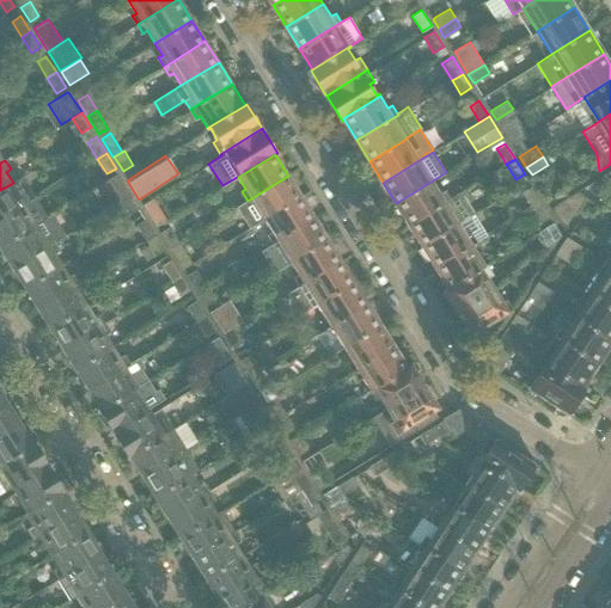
[(118,173),(99,185),(111,204),(120,198),(129,192),(118,173)]
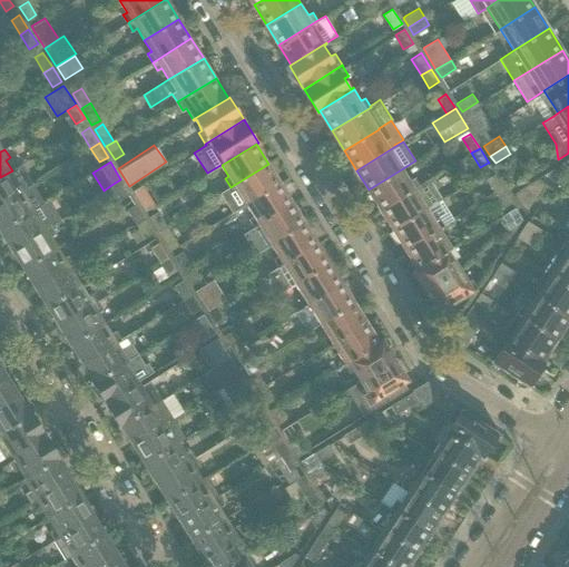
[(229,187),(221,192),(233,212),(246,204),(246,205),(281,183),(268,164),(231,187),(229,187)]
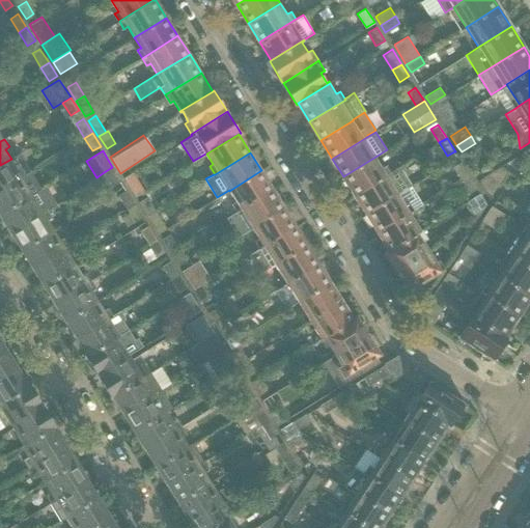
[(0,165),(0,190),(26,174),(31,171),(21,154),(11,159),(0,165)]
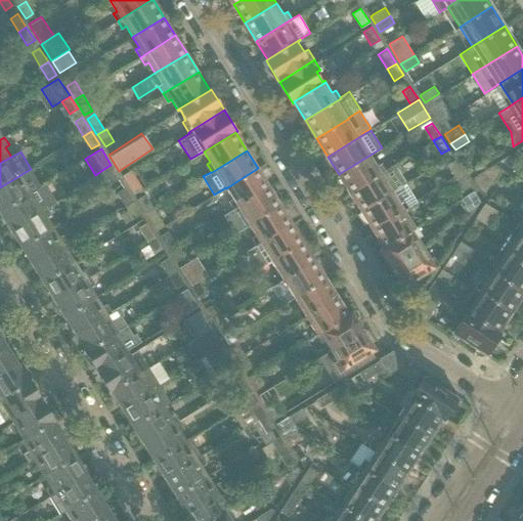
[(339,174),(350,192),(386,171),(381,163),(377,165),(371,155),(339,174)]
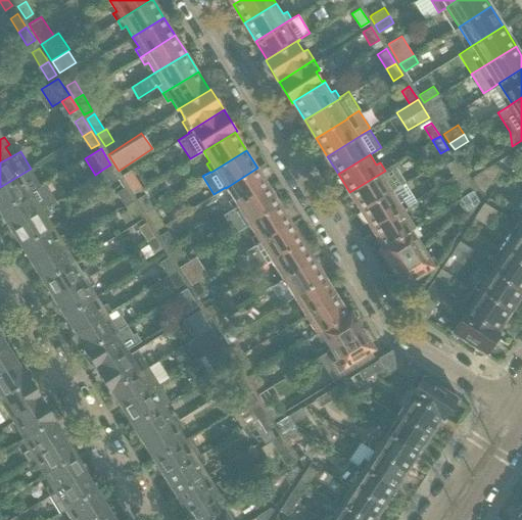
[(454,158),(446,163),(455,177),(463,173),(454,158)]
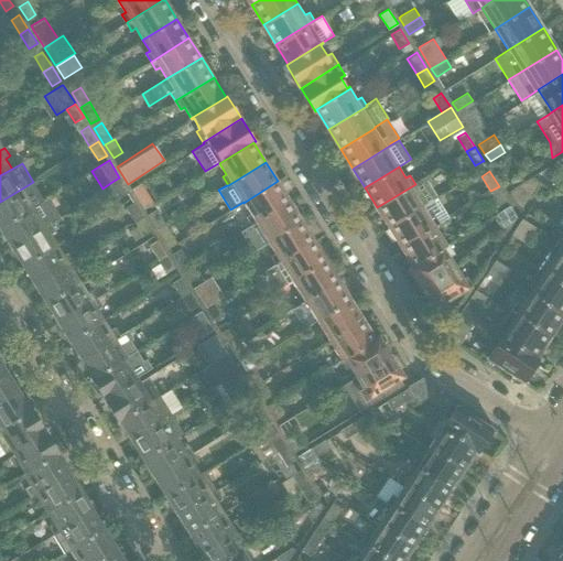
[(510,190),(509,193),(520,211),(540,180),(533,175),(510,190)]
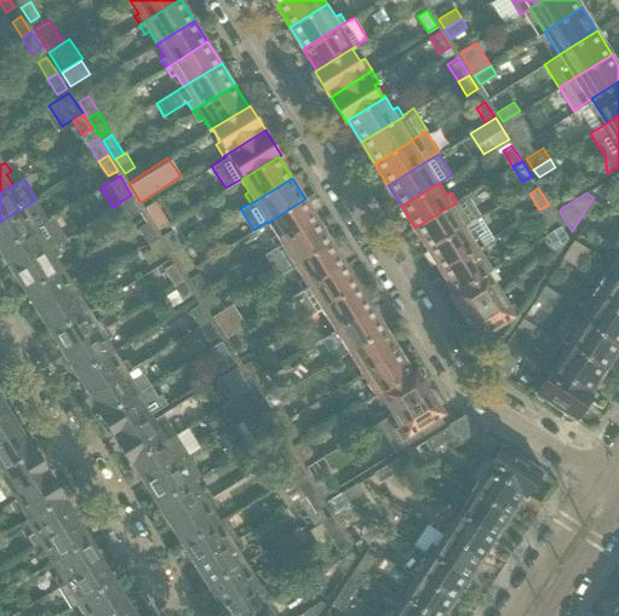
[(131,195),(121,201),(132,217),(142,211),(131,195)]
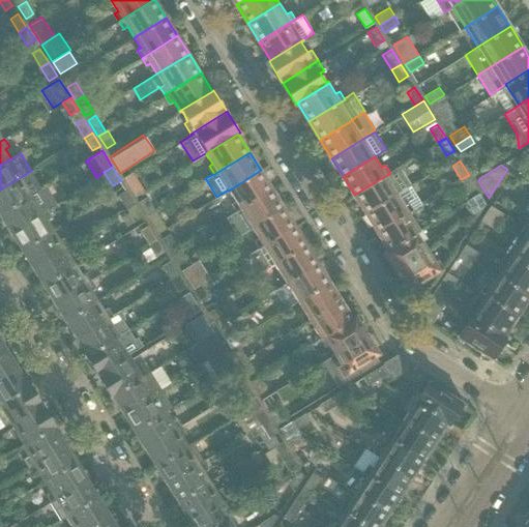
[(401,167),(390,173),(354,195),(365,213),(398,194),(412,184),(401,167)]
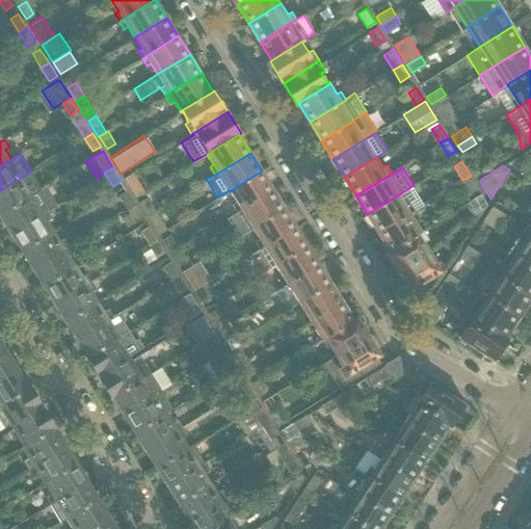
[(237,211),(238,212),(273,189),(262,170),(230,191),(236,202),(233,204),(237,211)]
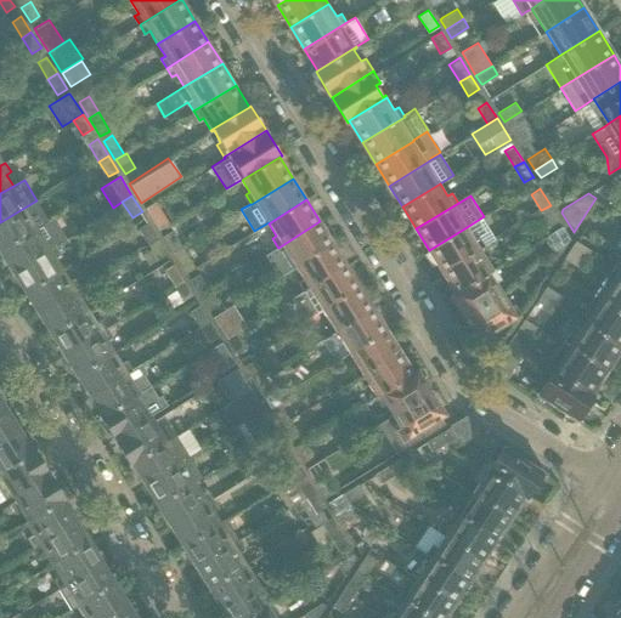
[(0,222),(0,249),(1,250),(39,227),(50,221),(37,200),(30,204),(0,222)]
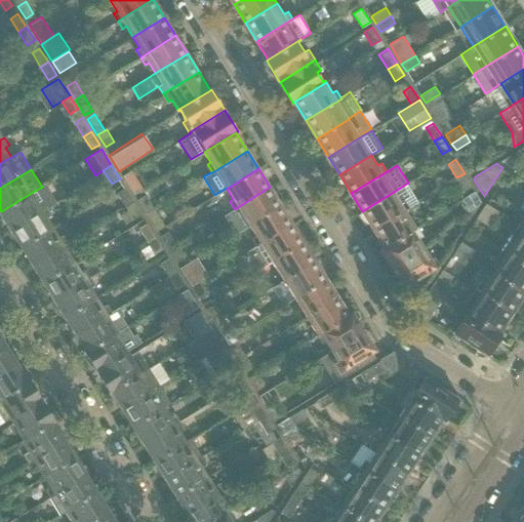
[(132,169),(123,174),(129,185),(138,179),(132,169)]
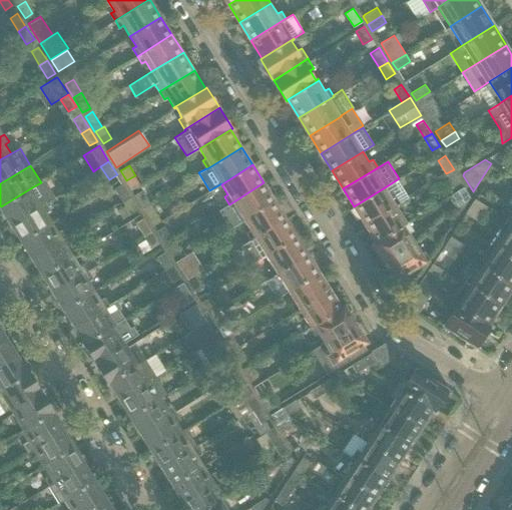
[(454,169),(446,173),(454,186),(462,181),(454,169)]
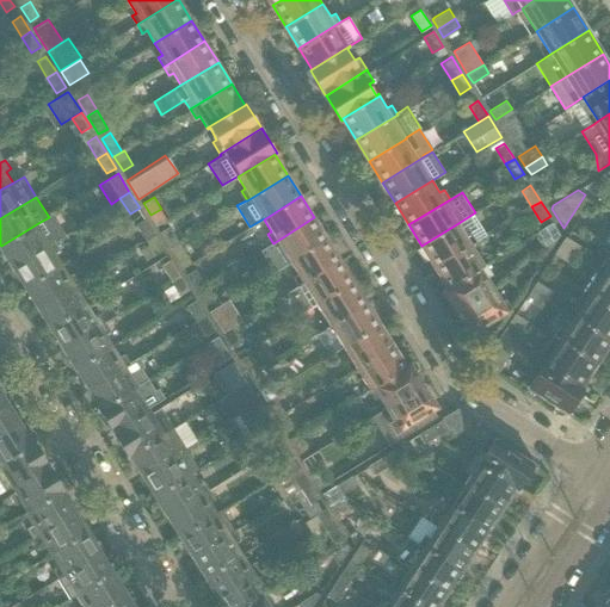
[(1,246),(13,266),(56,240),(65,234),(53,215),(49,217),(38,223),(1,246)]
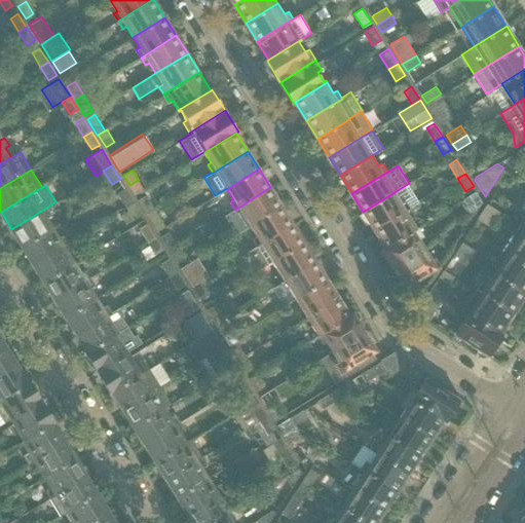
[(124,187),(117,192),(126,207),(134,201),(124,187)]
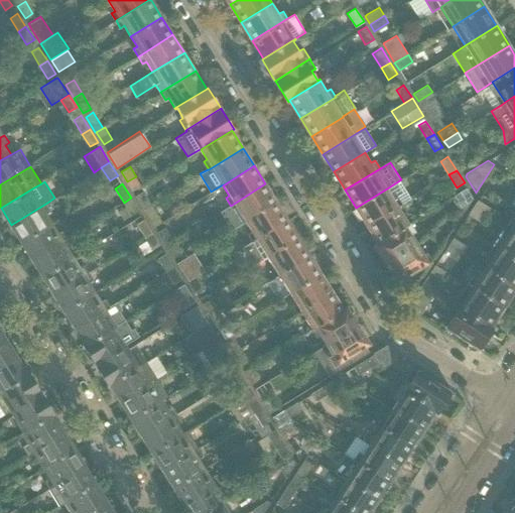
[(230,205),(221,211),(232,229),(245,221),(276,202),(265,183),(231,206),(230,205)]
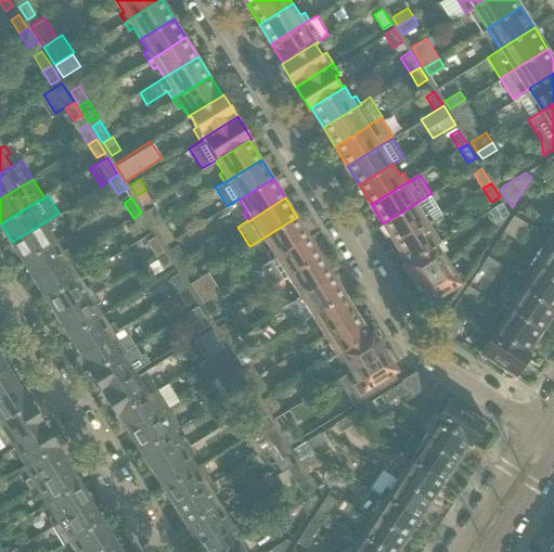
[(485,212),(491,221),(492,220),(507,209),(502,201),(485,212)]
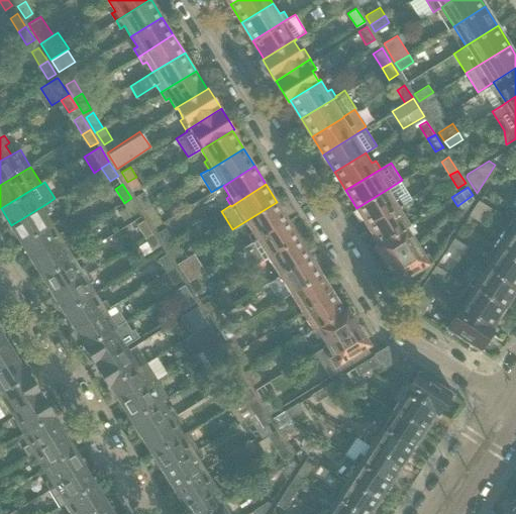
[(356,208),(368,226),(403,204),(398,197),(395,199),(388,189),(356,208)]
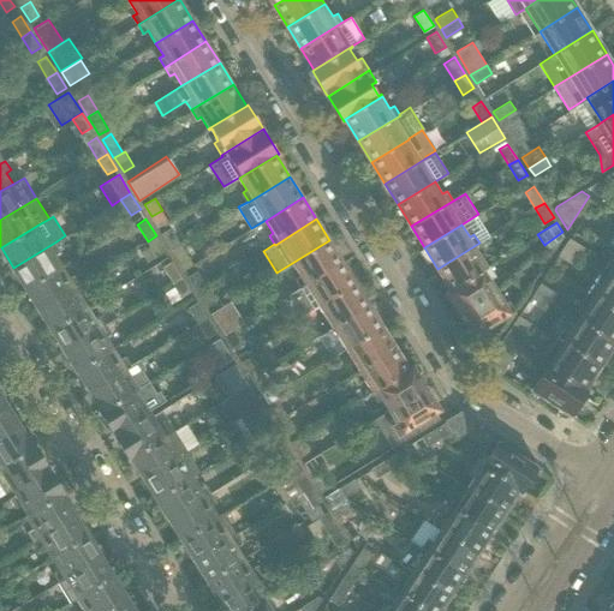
[(171,226),(161,233),(171,247),(180,241),(171,226)]
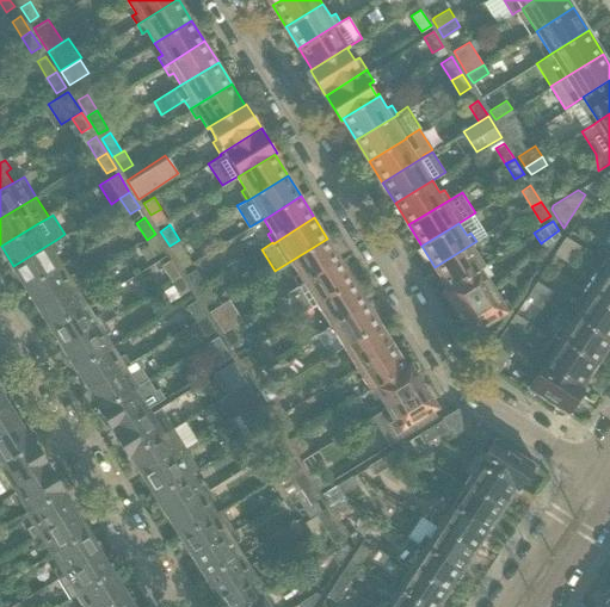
[(542,242),(541,243),(548,254),(561,234),(559,230),(542,242)]
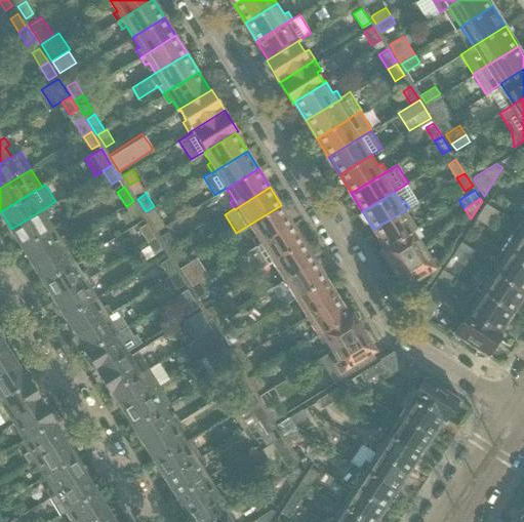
[(133,201),(126,206),(133,218),(142,213),(133,201)]
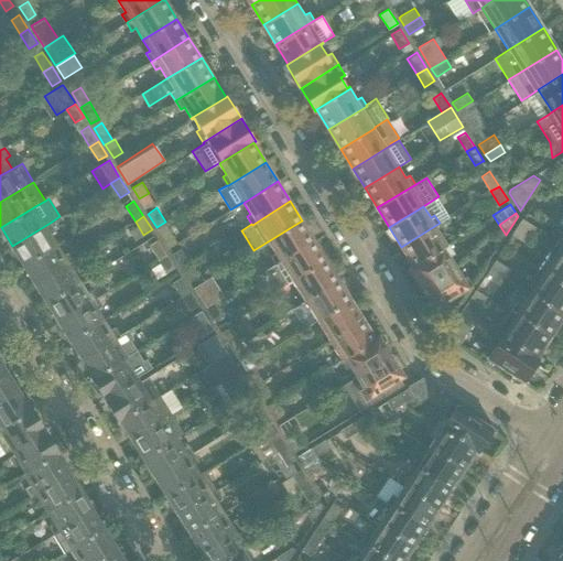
[(522,218),(518,225),(532,235),(537,228),(522,218)]
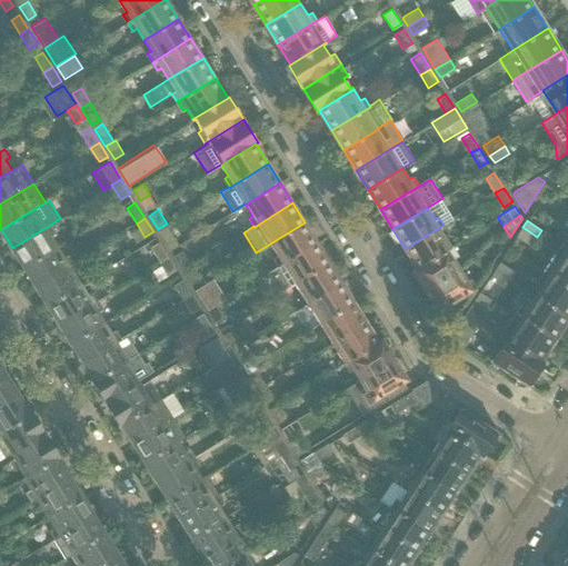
[(305,222),(270,244),(277,255),(272,258),(277,266),(278,267),(279,266),(282,264),(317,242),(305,222)]
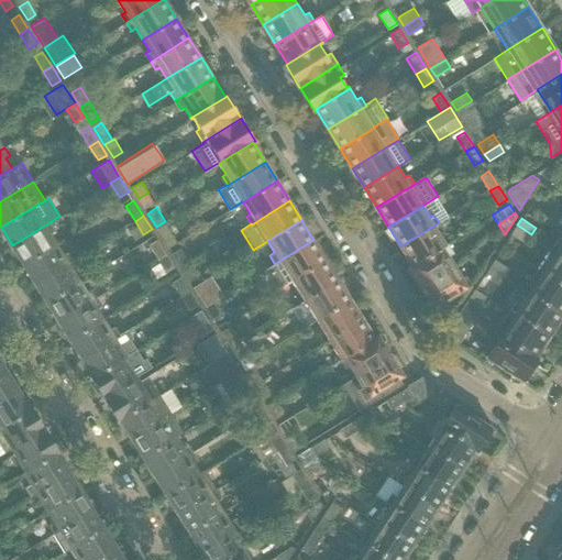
[(12,245),(24,264),(58,243),(52,232),(56,230),(52,221),(12,245)]
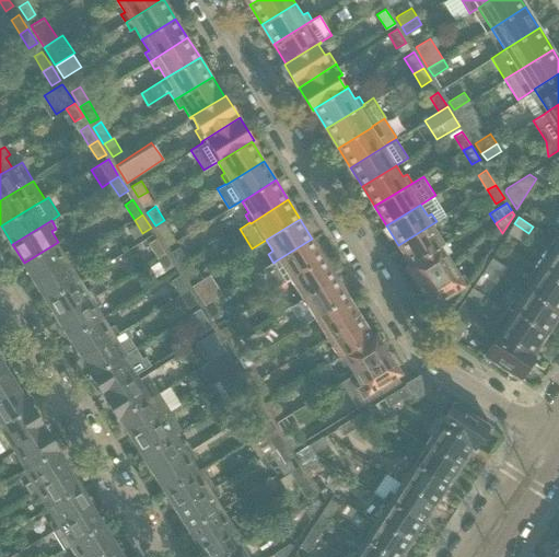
[(164,220),(155,225),(163,239),(164,239),(173,233),(164,220)]
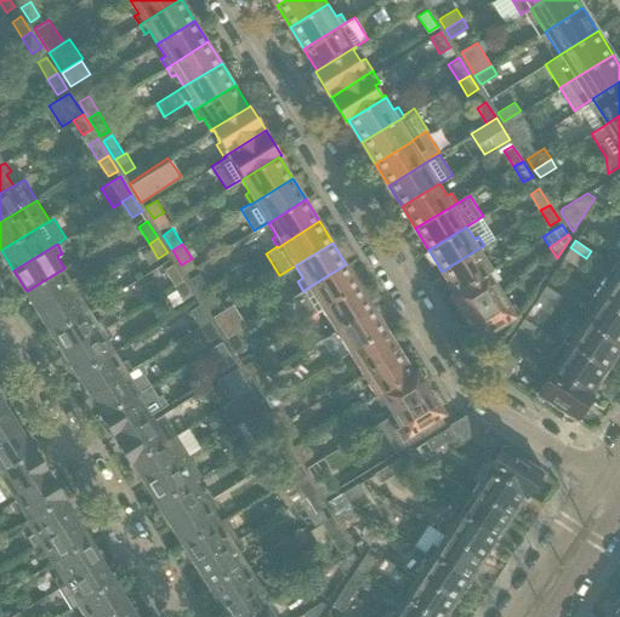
[(442,272),(455,292),(493,269),(485,257),(490,255),(484,245),(442,272)]
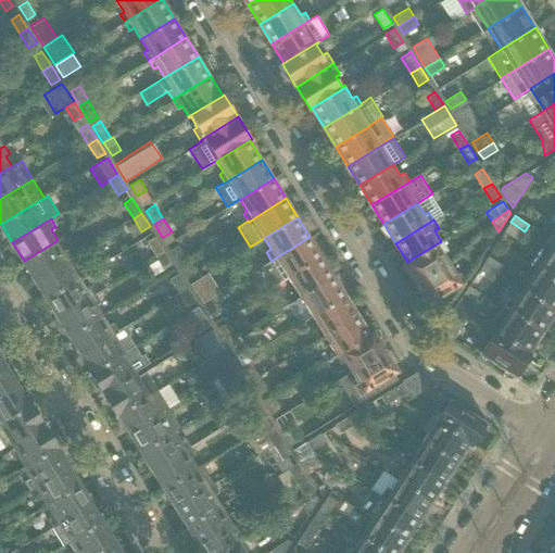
[(525,231),(511,222),(504,231),(518,240),(525,231)]
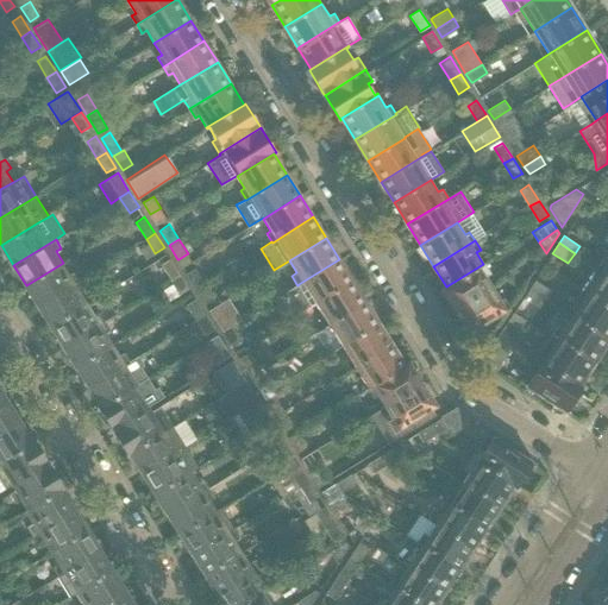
[(162,263),(173,278),(181,273),(170,257),(162,263)]
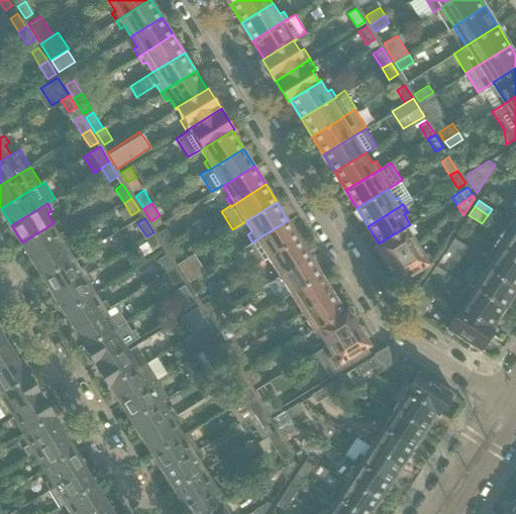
[(251,241),(242,247),(254,266),(268,258),(299,237),(288,220),(256,239),(253,241),(252,242),(251,241)]
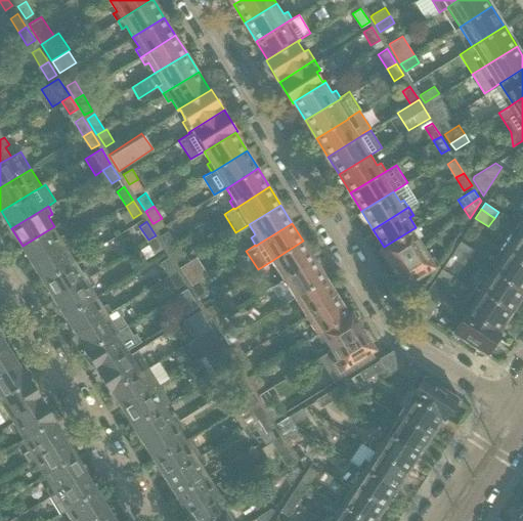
[(23,246),(33,263),(70,241),(64,233),(60,235),(54,226),(23,246)]
